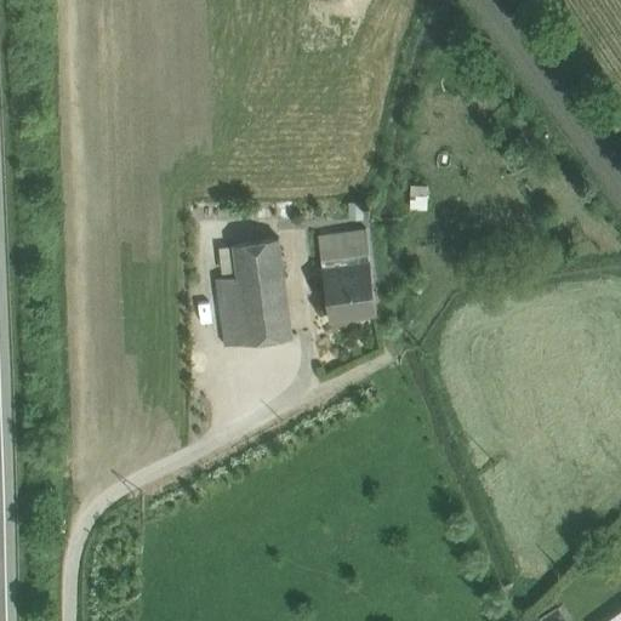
[(365,228),(318,235),(322,260),(369,252),(365,228)]
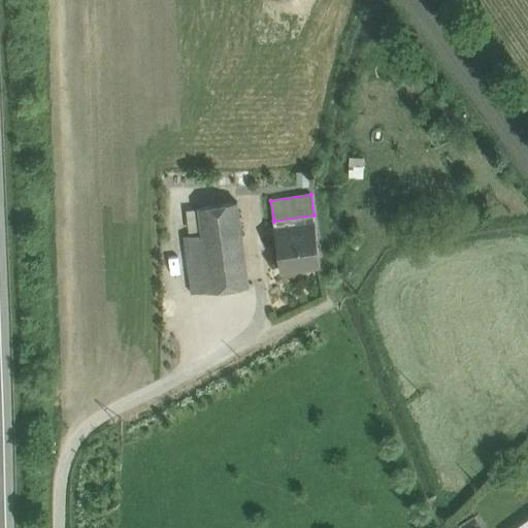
[(236,201),(198,207),(201,234),(209,291),(248,285),(236,201)]
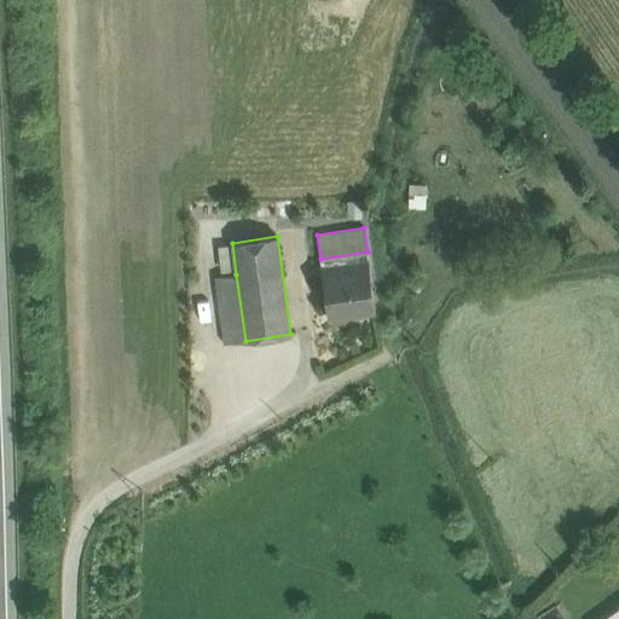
[(368,252),(320,259),(329,318),(330,318),(330,316),(353,312),(353,314),(356,314),(354,310),(374,307),(374,311),(375,311),(368,252)]
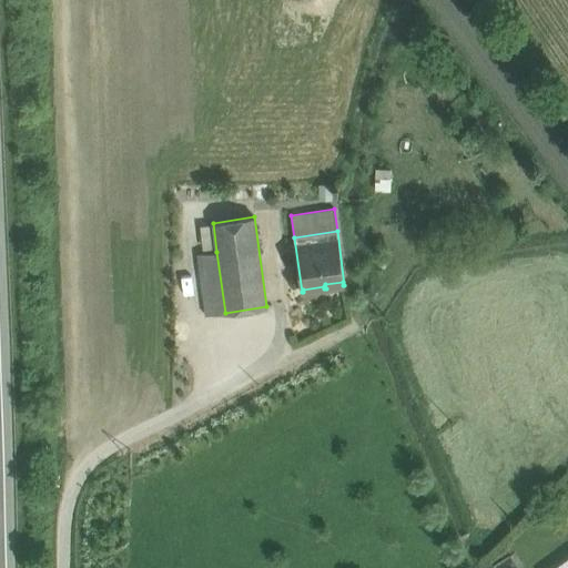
[(216,252),(196,255),(205,316),(225,313),(216,252)]
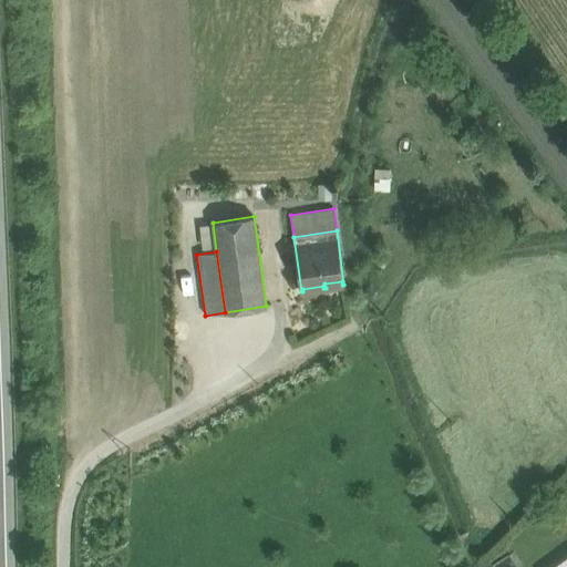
[(566,566),(566,556),(552,566),(566,566)]
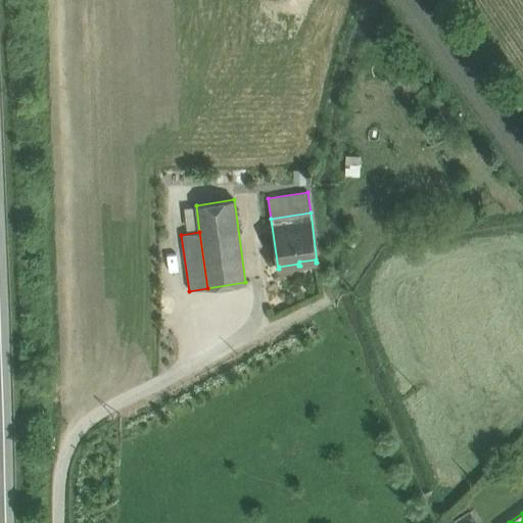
All buildings are outlined.
